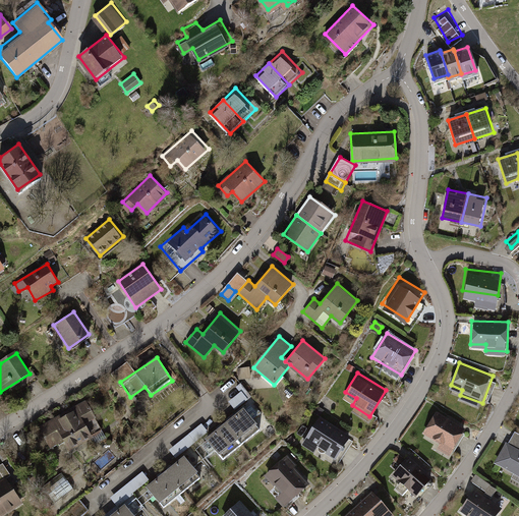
[(244,388),(228,402),(234,409),(250,395),(244,388)]
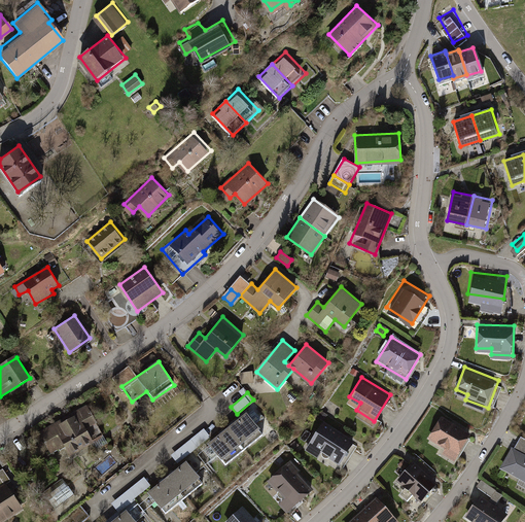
[(85,404),(64,416),(82,447),(100,437),(95,427),(99,425),(85,404)]
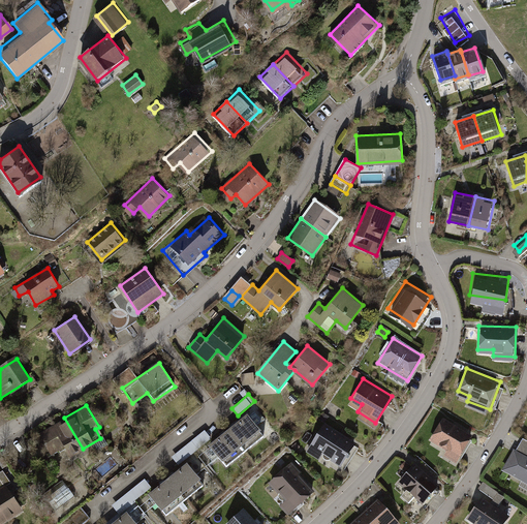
[(227,429),(245,453),(264,438),(246,414),(227,429)]
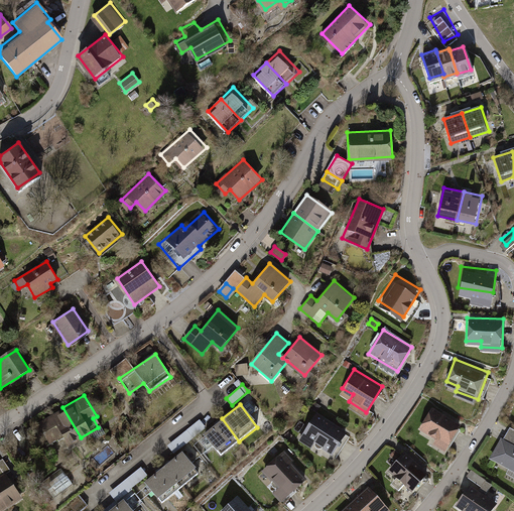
[(459,421),(427,405),(417,424),(428,430),(425,437),(444,448),(459,421)]
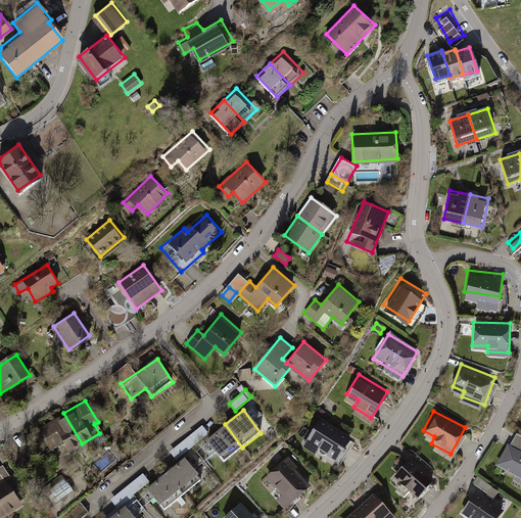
[(68,452),(82,443),(63,413),(37,428),(50,451),(63,442),(68,452)]
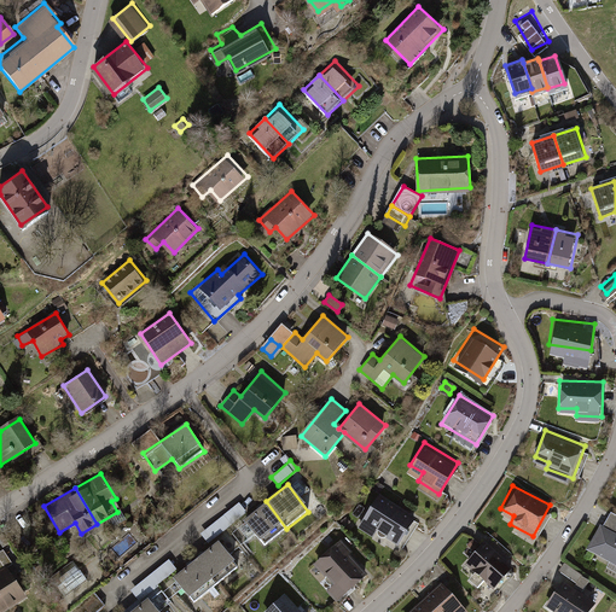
[(362,522),(400,545),(419,514),(382,491),(362,522)]
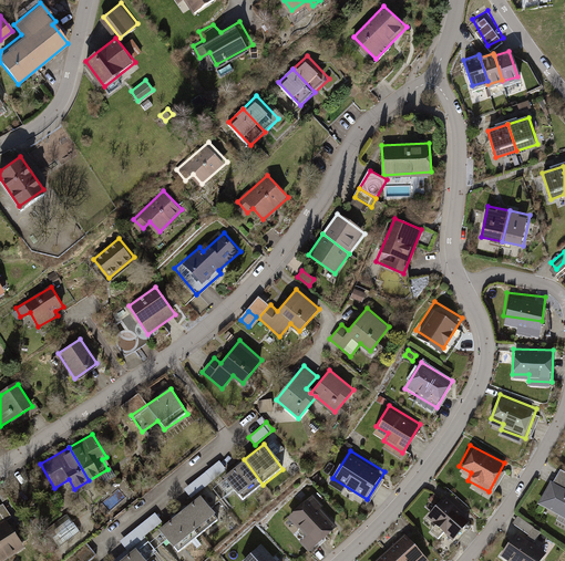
[(222,477),(240,501),(263,485),(244,459),(222,477)]
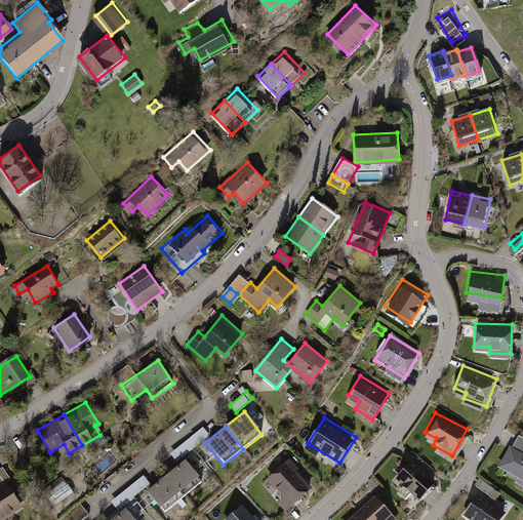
[(188,439),(195,446),(208,434),(202,427),(188,439)]
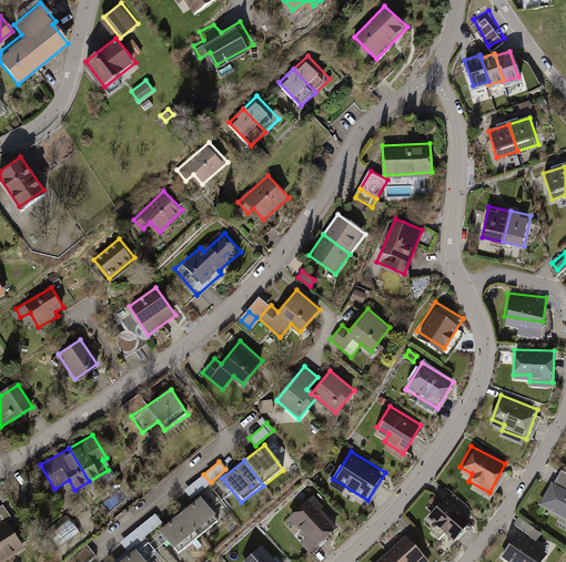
[(541,502),(565,517),(565,466),(563,463),(541,502)]
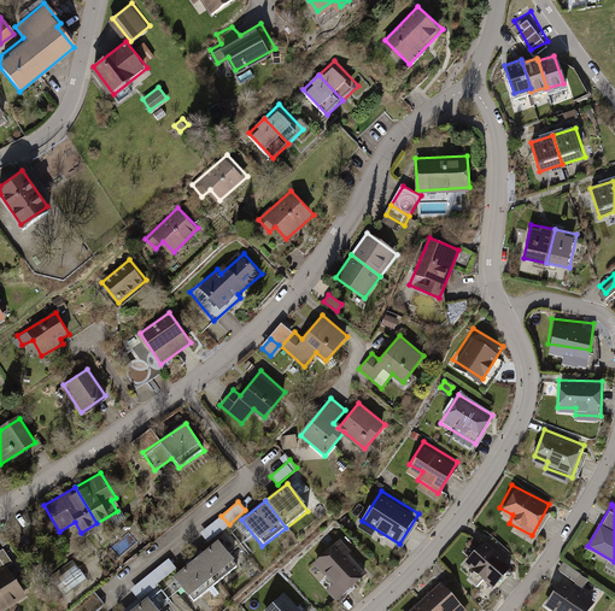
[(209,542),(229,524),(221,516),(201,533),(209,542)]
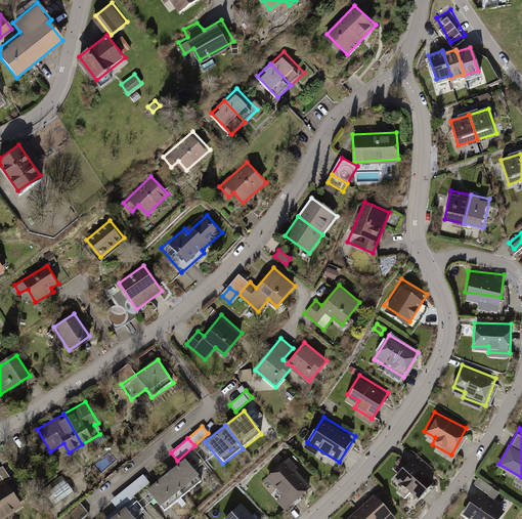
[(389,474),(417,499),(436,477),(409,452),(389,474)]
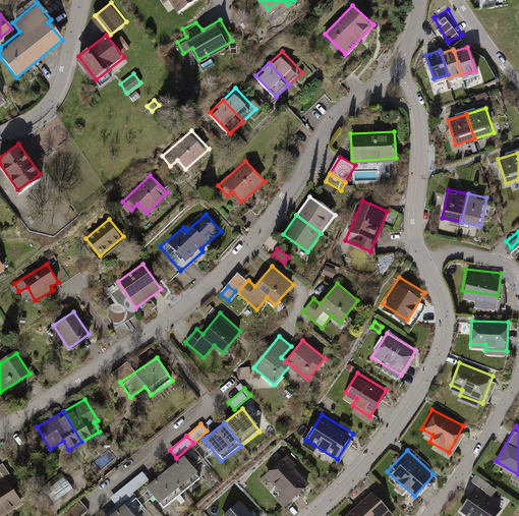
[(285,505),(312,480),(287,452),(267,471),(280,485),(273,492),(285,505)]
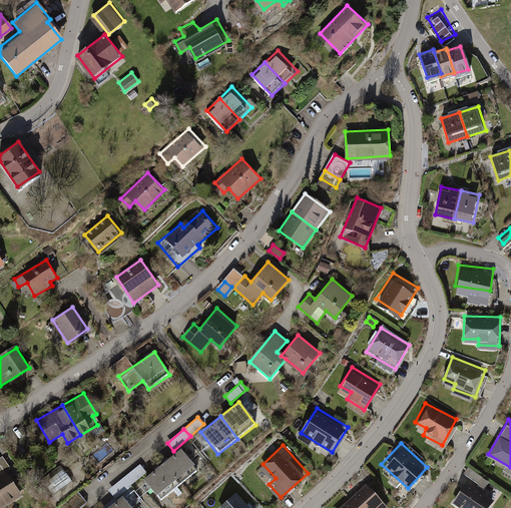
[(164,462),(181,484),(200,470),(182,448),(164,462)]
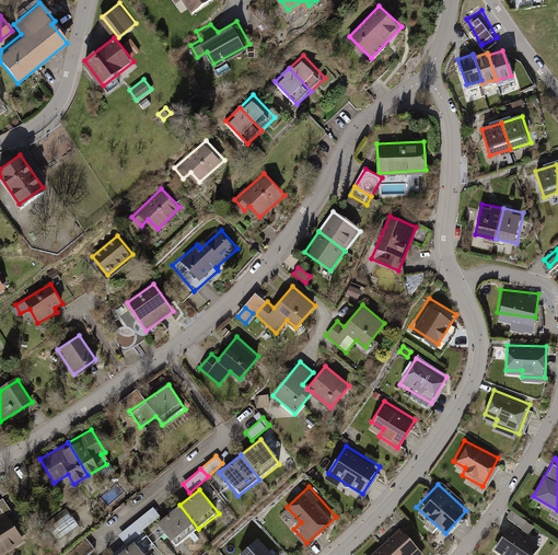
[(37,515),(55,503),(47,493),(31,505),(37,515)]
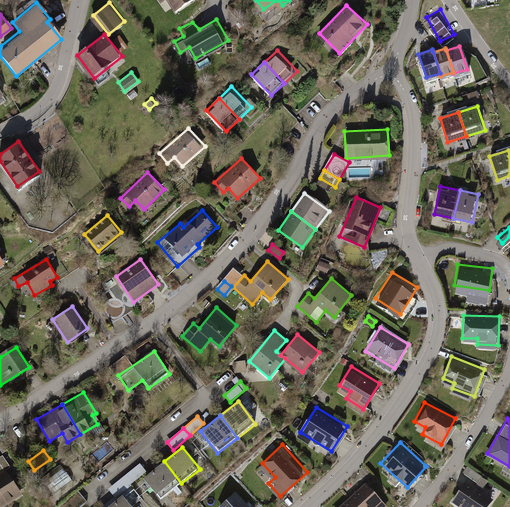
[(0,499),(4,506),(23,493),(5,468),(9,465),(2,456),(0,457),(0,499)]
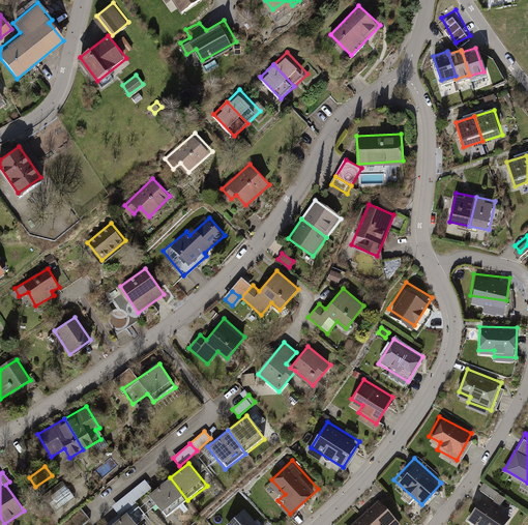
[(149,493),(168,516),(187,500),(170,477),(149,493)]
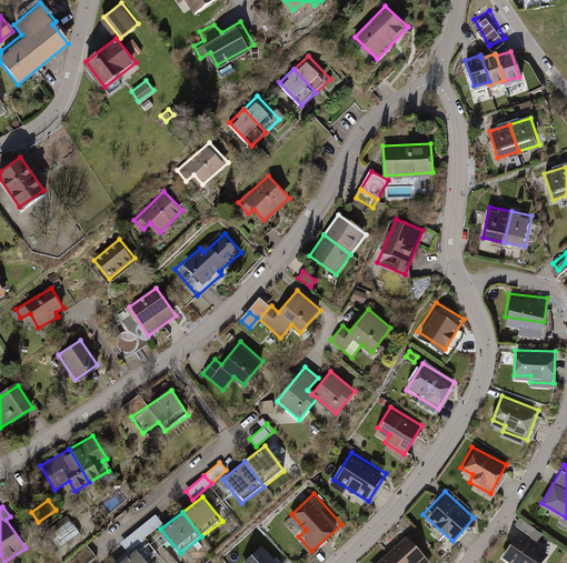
[(523,513),(516,521),(531,532),(537,524),(523,513)]
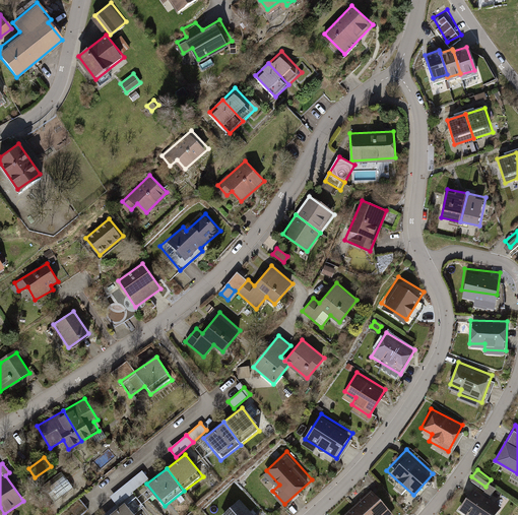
[(126,483),(133,491),(148,478),(142,470),(126,483)]
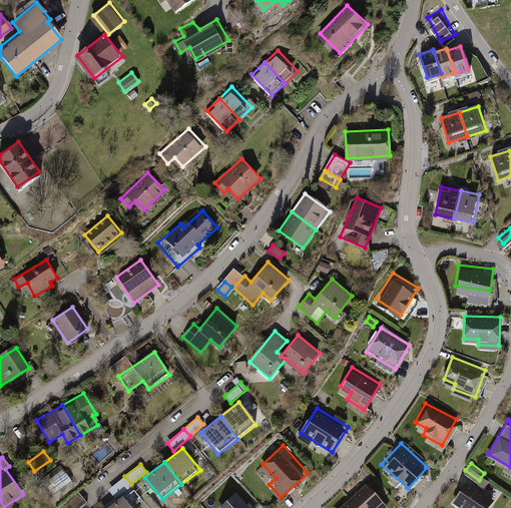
[(52,493),(70,480),(60,466),(42,478),(52,493)]
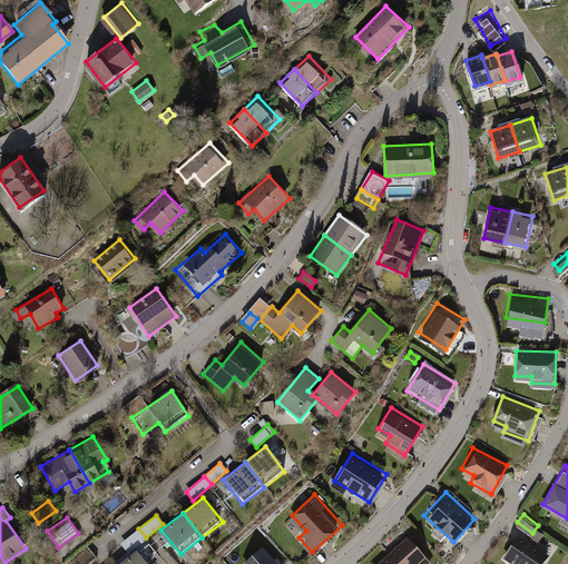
[(119,543),(127,552),(146,537),(138,528),(119,543)]
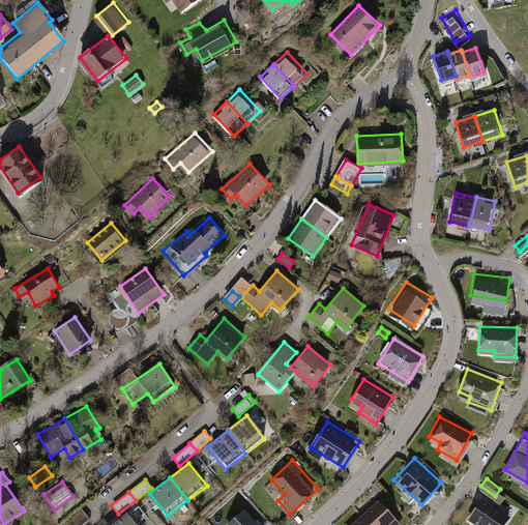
[(376,524),(396,524),(402,519),(378,494),(361,509),(376,524)]
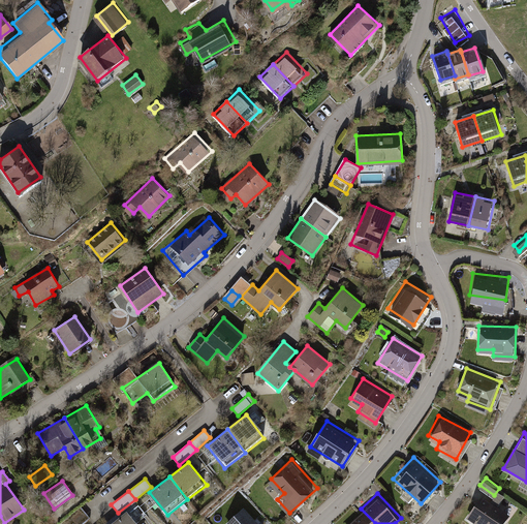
[(477,523),(502,523),(510,512),(483,493),(468,514),(479,522),(477,523)]
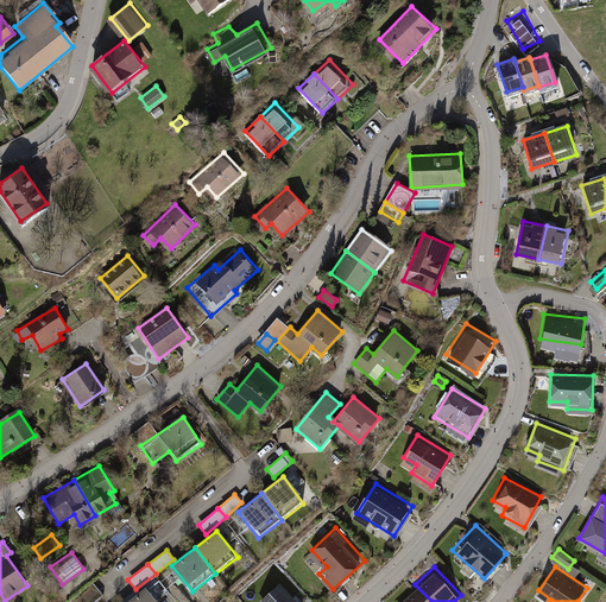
[(302,601),(284,582),(260,601),(302,601)]
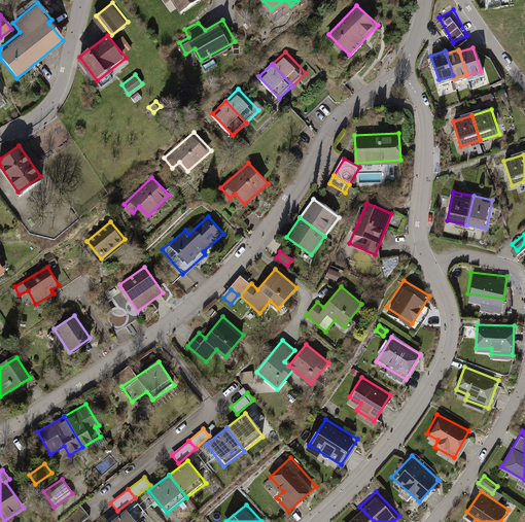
[(374,521),(359,507),(343,521),(374,521)]
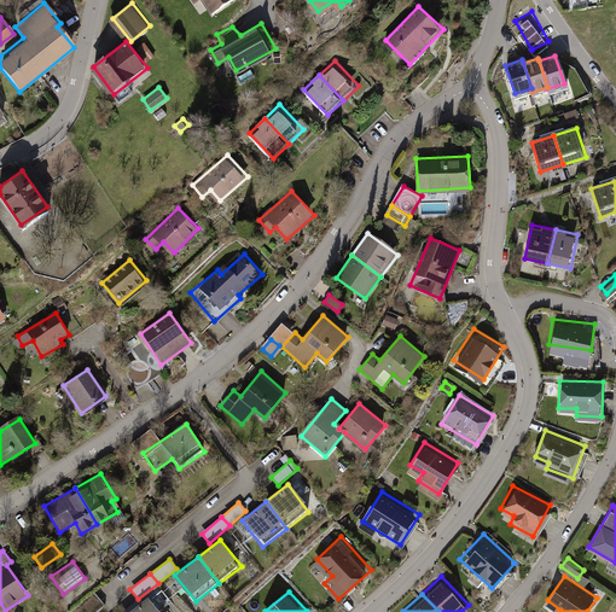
[(83,611),(96,611),(104,605),(96,595),(80,608),(83,611)]
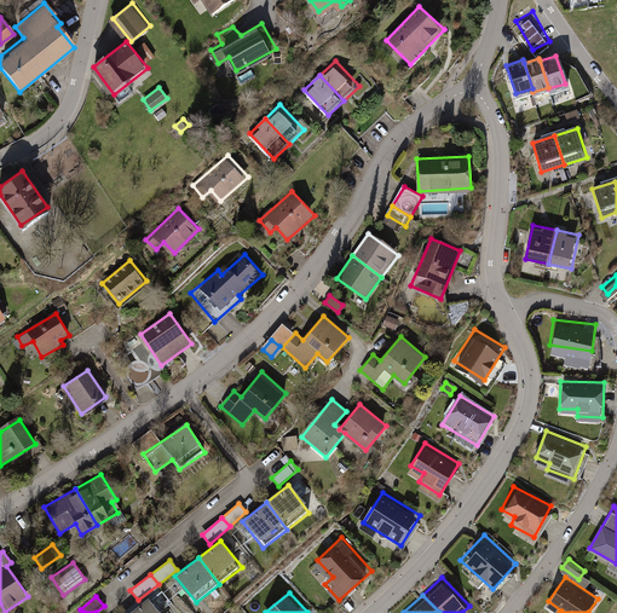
[(128,612),(160,612),(149,599),(128,612)]
